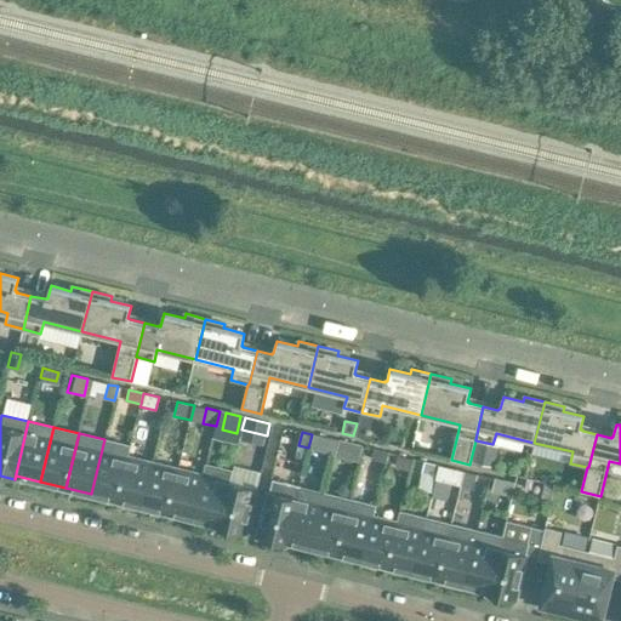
[(332,454),(336,440),(312,434),(308,448),(332,454)]
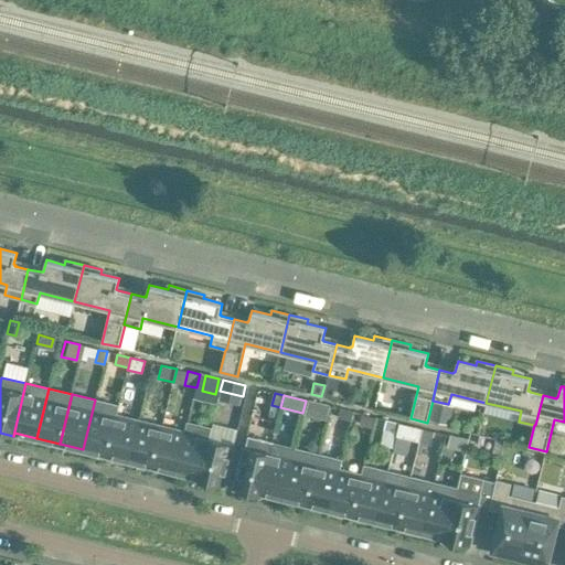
[(83,449),(106,455),(118,406),(95,400),(83,449)]
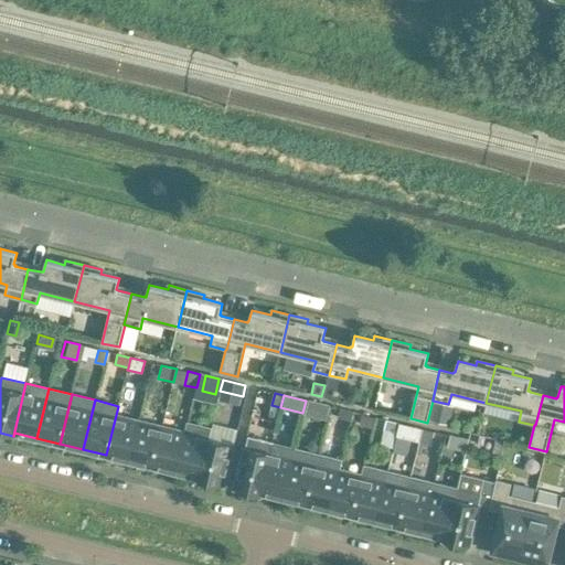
[(327,419),(330,406),(313,402),(310,415),(327,419)]
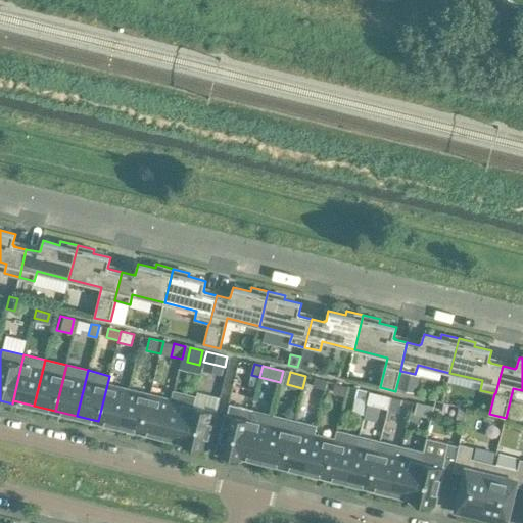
[(403,372),(398,389),(415,393),(417,384),(413,383),(415,375),(403,372)]
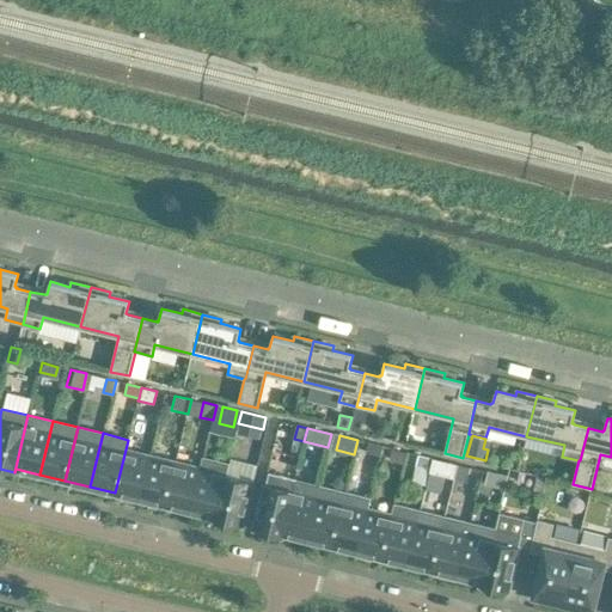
[(128,440),(115,493),(140,500),(151,457),(127,451),(129,440),(128,440)]
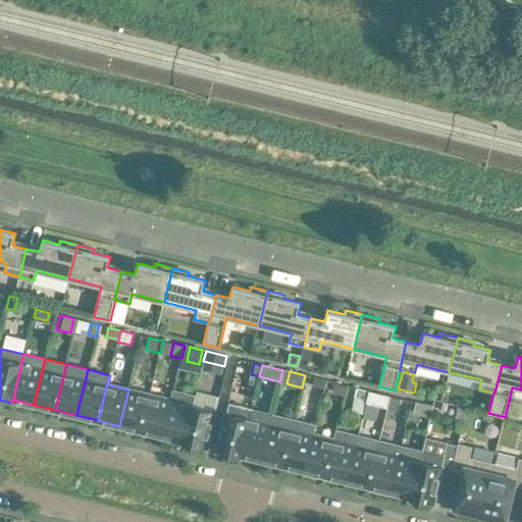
[(313,377),(311,385),(323,387),(324,380),(313,377)]
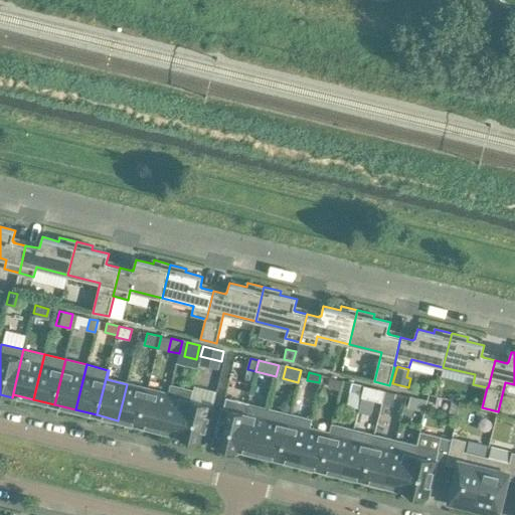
[(330,377),(328,385),(341,388),(342,380),(330,377)]
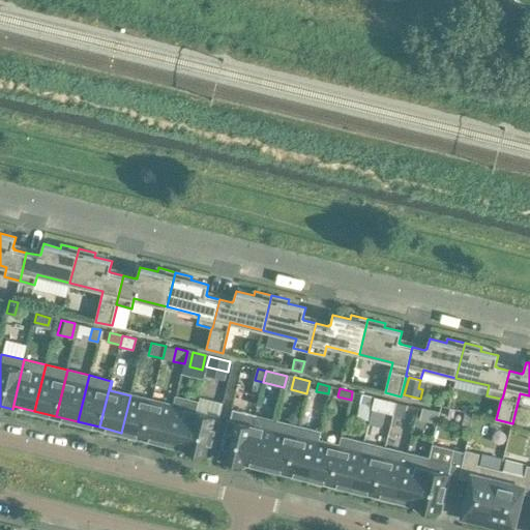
[(361,393),(359,404),(373,407),(375,396),(361,393)]
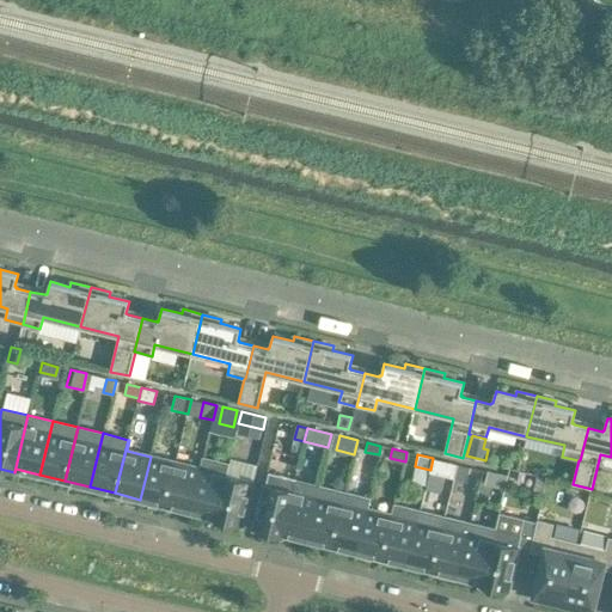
[(176,463),(151,457),(140,500),(165,506),(176,463)]
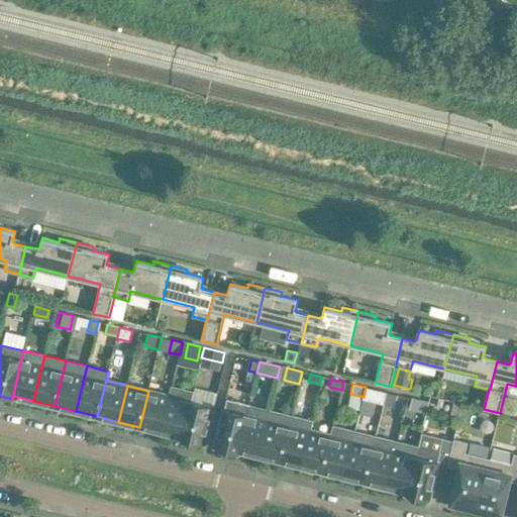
[(170,396),(161,432),(181,437),(181,440),(191,401),(191,402),(194,392),(171,387),(169,396),(170,396)]
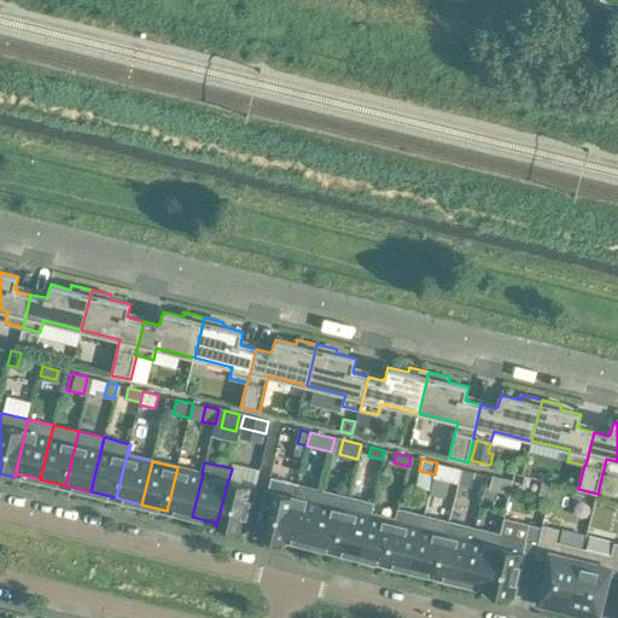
[(435,474),(433,477),(450,481),(453,467),(437,462),(435,474)]
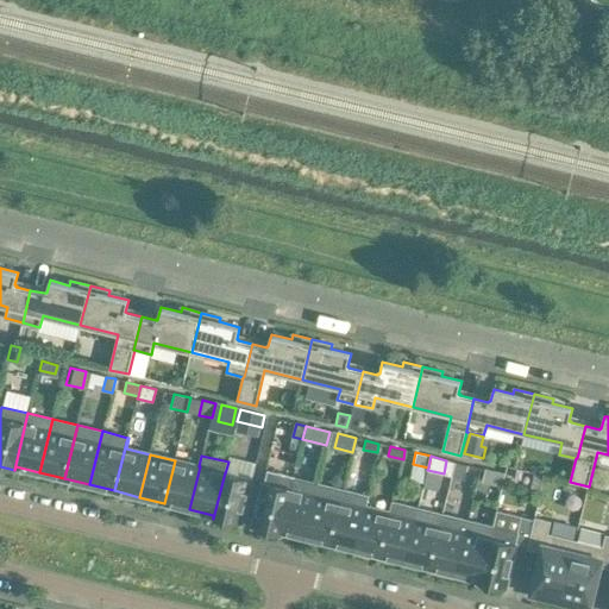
[(199,466),(175,460),(164,503),(189,509),(200,466),(199,466)]
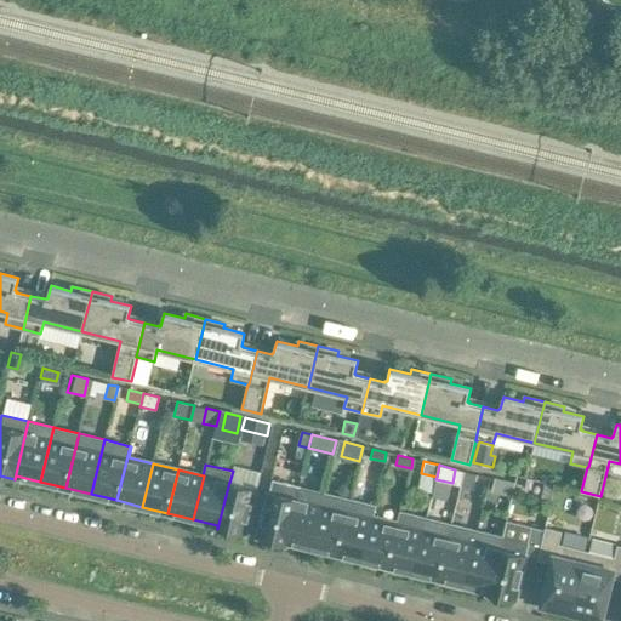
[(462,483),(461,486),(472,490),(476,474),(465,472),(462,483)]
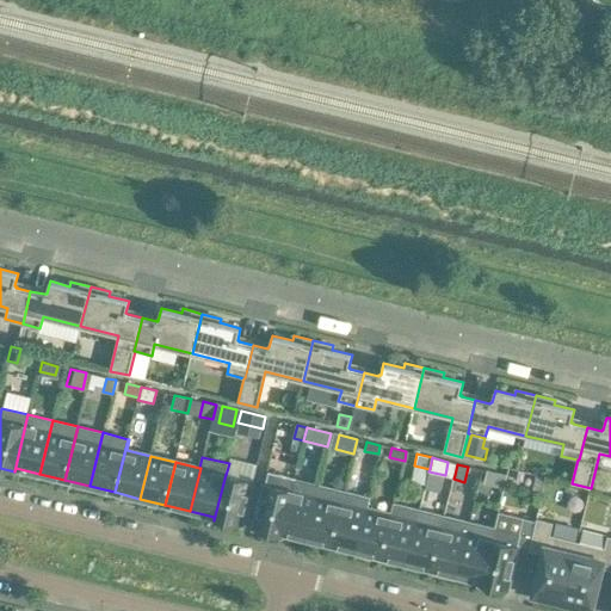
[(489,471),(486,485),(503,488),(506,476),(489,471)]
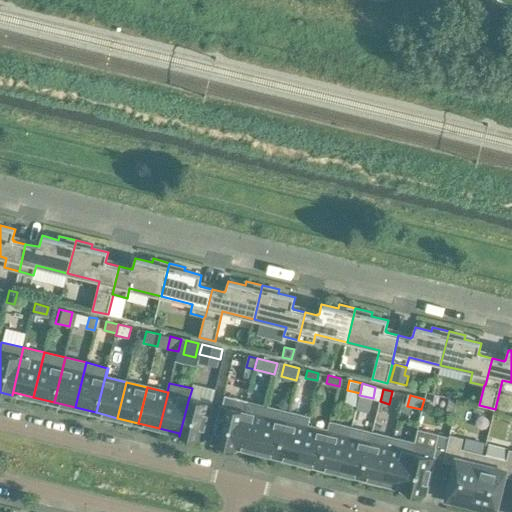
[(222,406),(213,444),(235,450),(247,401),(225,396),(222,406)]
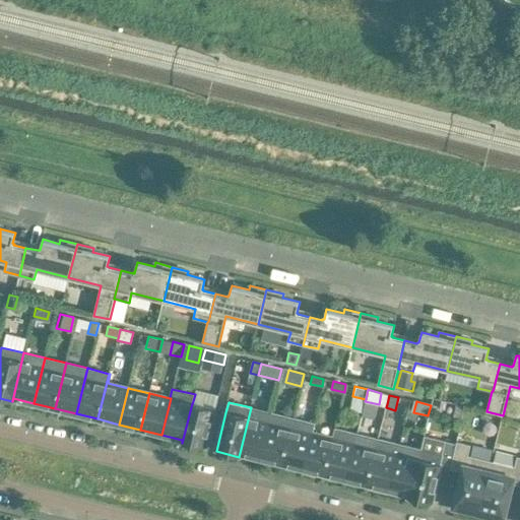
[(214,409),(192,404),(192,403),(182,443),(204,448),(214,409)]
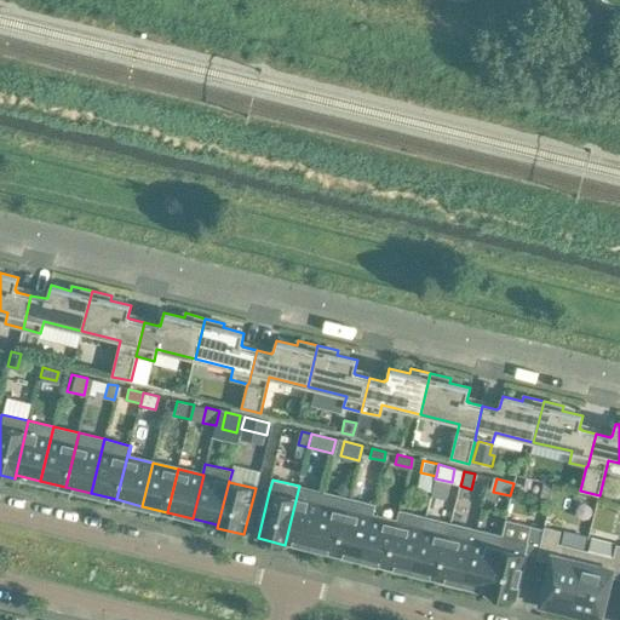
[(551,499),(555,484),(545,482),(541,497),(551,499)]
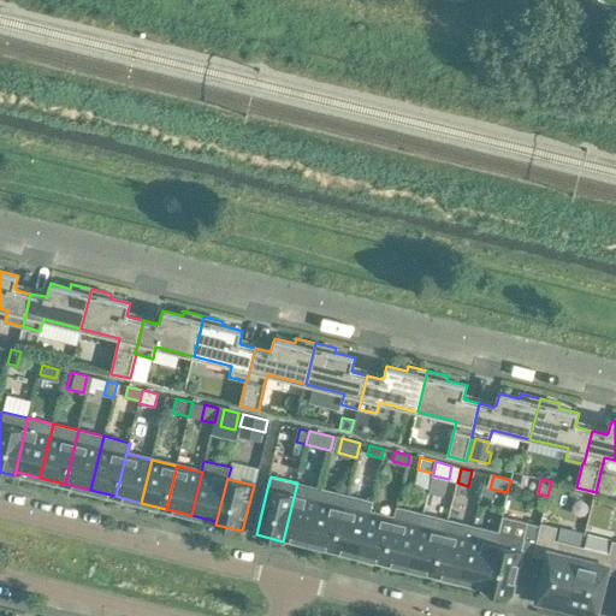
[(297,483),(283,542),(284,537),(308,543),(321,490),(321,489),(297,483)]
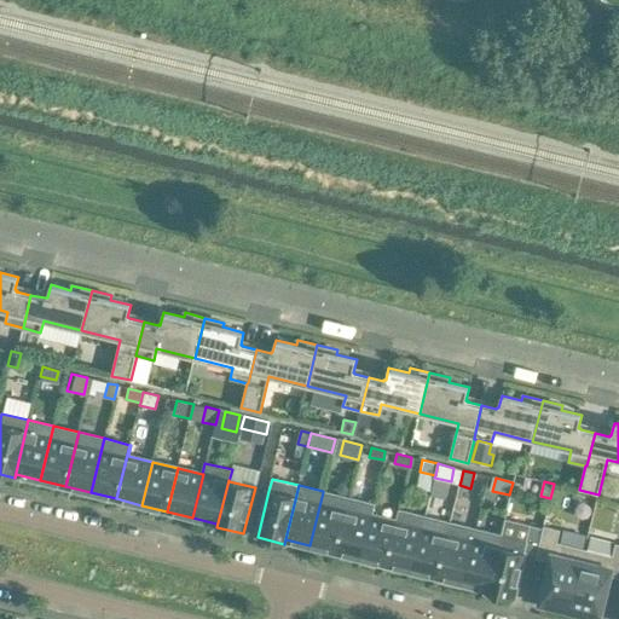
[(335,551),(348,498),(323,492),(310,545),(335,551)]
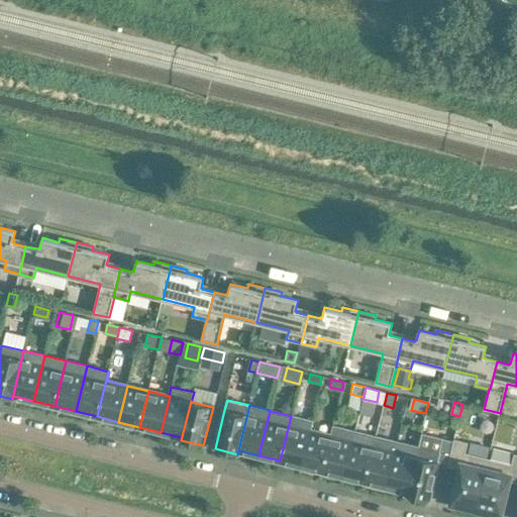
[(313,421),(291,416),(280,460),(301,466),(310,430),(311,430),(313,421)]
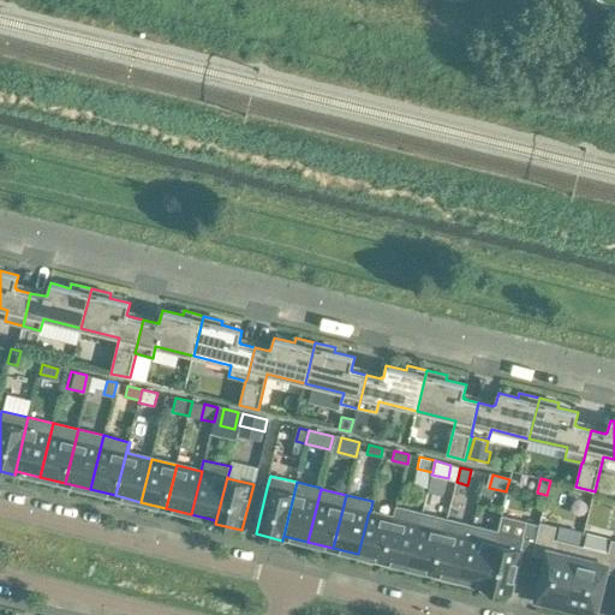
[(394,518),(383,561),(408,567),(422,513),(396,507),(393,518),(394,518)]
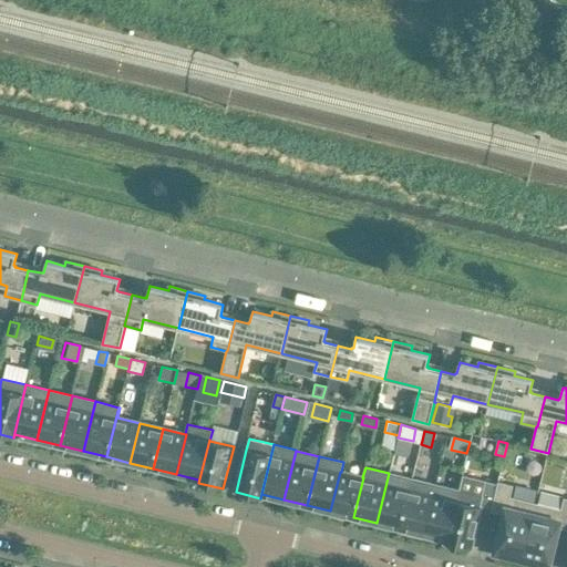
[(340,472),(330,511),(353,517),(363,477),(362,477),(341,472),(340,472)]
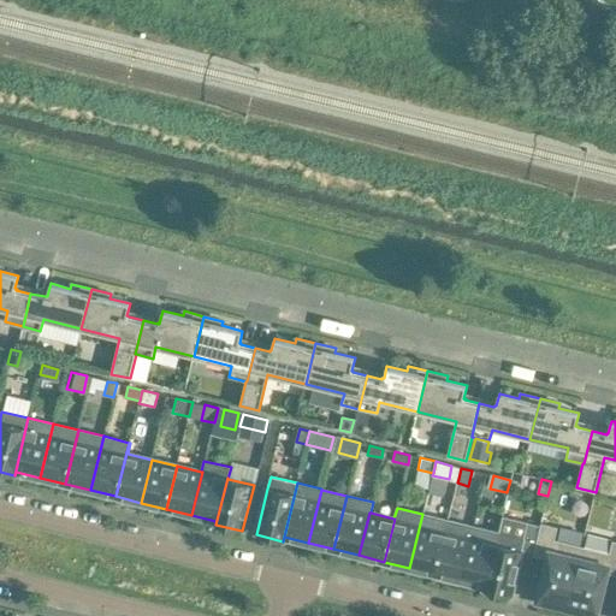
[(422,514),(409,568),(434,574),(448,520),(422,514)]
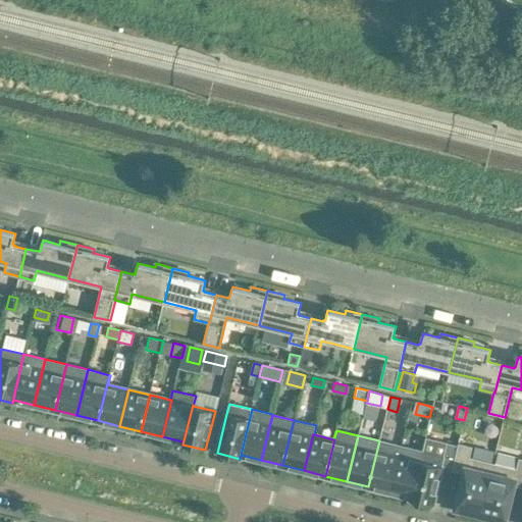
[(379,440),(368,486),(389,491),(401,446),(379,440)]
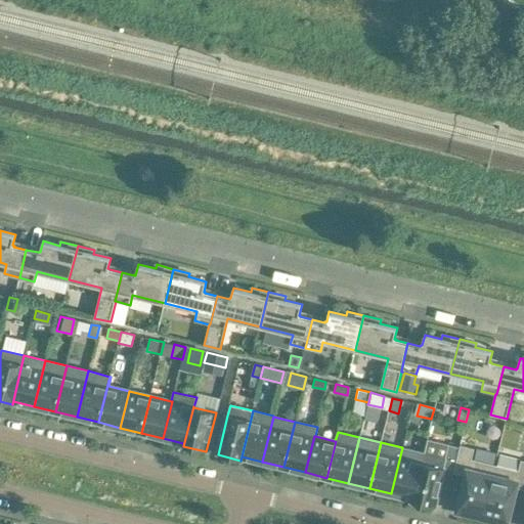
[(424,453),(411,503),(434,508),(444,468),(454,470),(460,446),(449,443),(445,459),(424,453)]
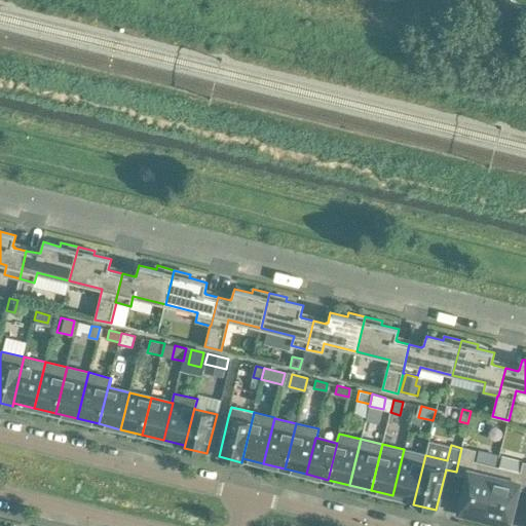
[(456,472),(455,474),(468,477),(459,515),(478,520),(479,517),(484,518),(497,466),(474,460),(476,450),(462,447),(461,448),(456,472)]
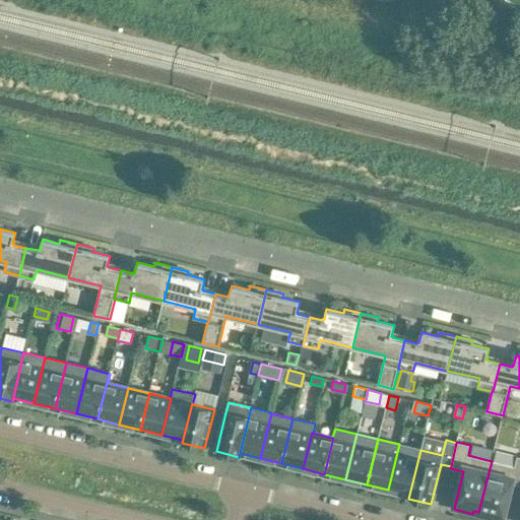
[(399,444),(388,490),(408,495),(408,498),(408,499),(420,450),(399,444)]
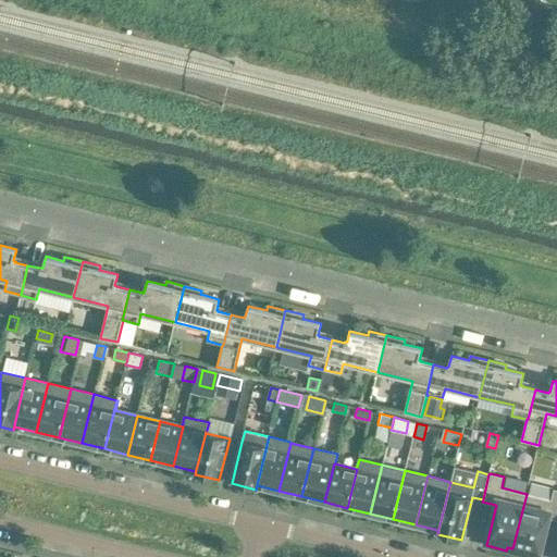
[(527,494),(512,548),(519,551),(519,554),(533,556),(537,556),(548,518),(556,520),(556,489),(554,489),(551,499),(527,494)]
